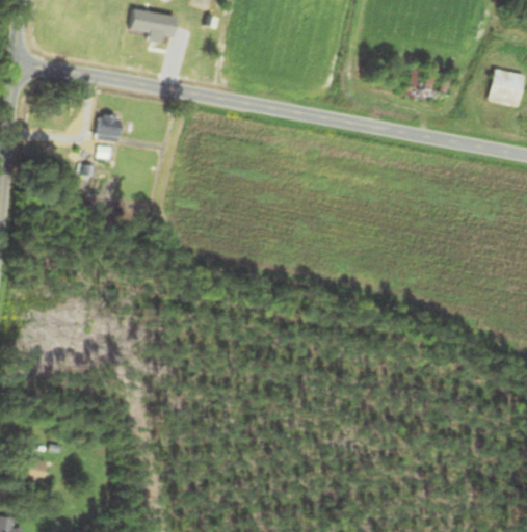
[(109,20),(98,21),(99,29),(110,28),(109,20)]
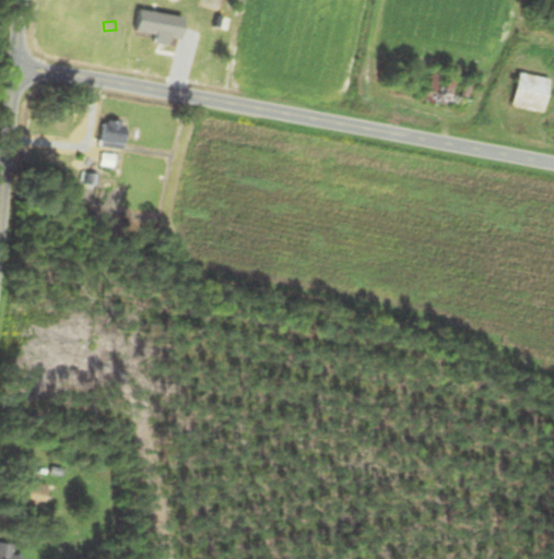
[(513,107),(545,114),(552,79),(519,72),(513,107)]
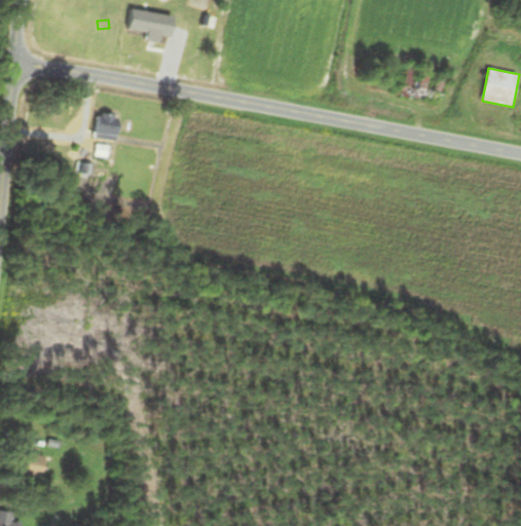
[(96,114),(96,139),(119,139),(119,114),(96,114)]
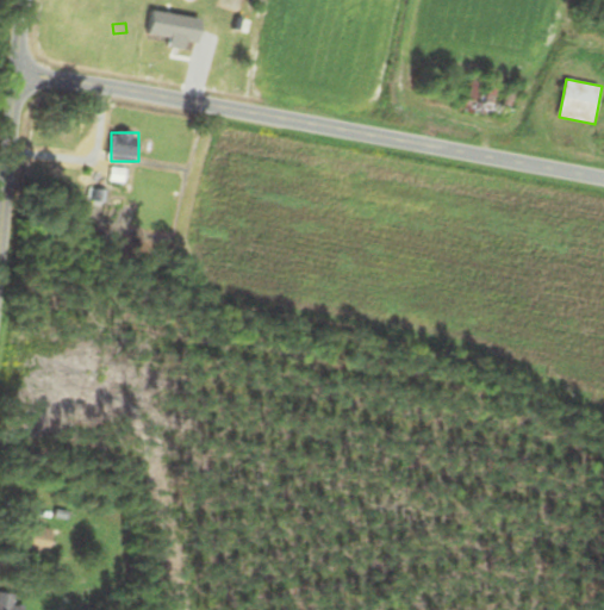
[(11,548),(47,556),(54,531),(18,522),(11,548)]
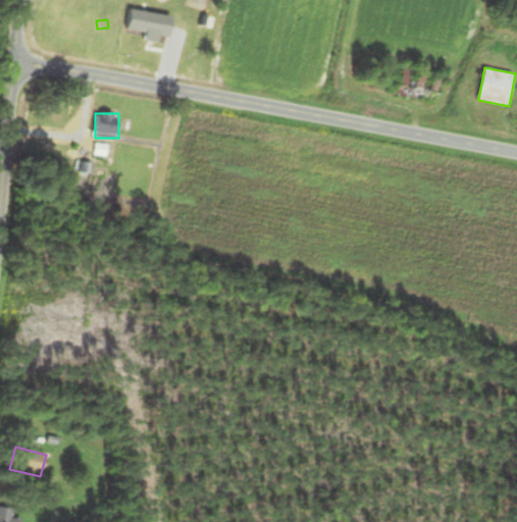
[(13,521),(14,504),(0,504),(0,521),(13,521)]
